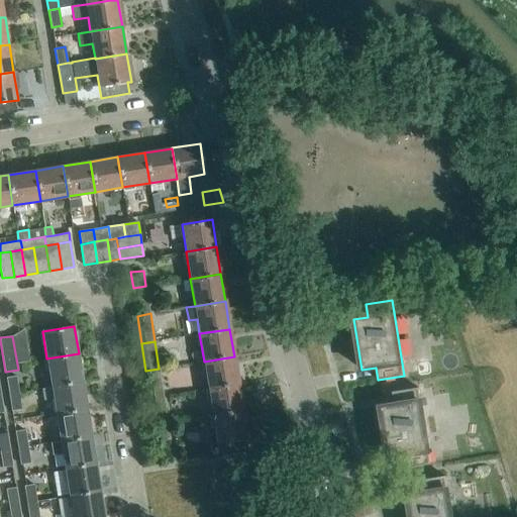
[(83,381),(79,353),(46,358),(52,386),(83,381)]
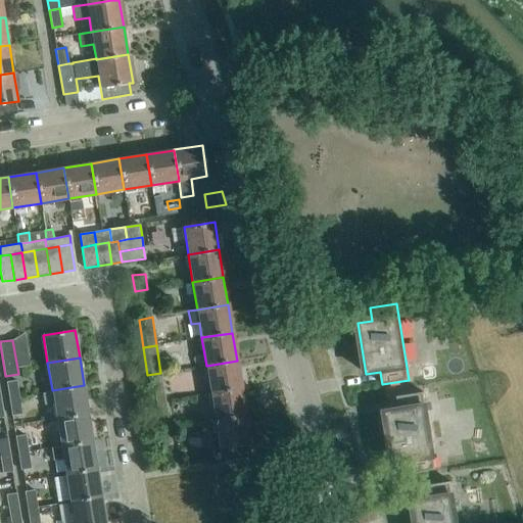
[(241,388),(237,361),(206,366),(210,393),(241,388)]
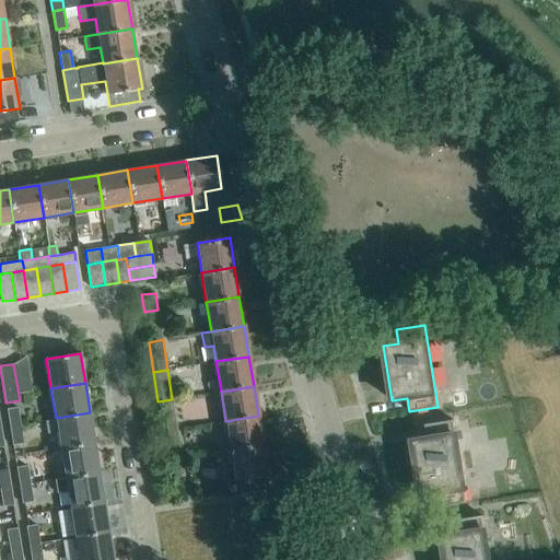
[(177,429),(172,399),(158,401),(162,431),(177,429)]
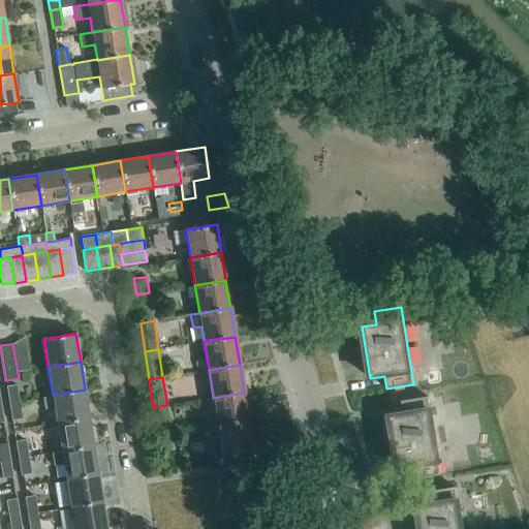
[(19,401),(17,384),(6,386),(8,402),(19,401)]
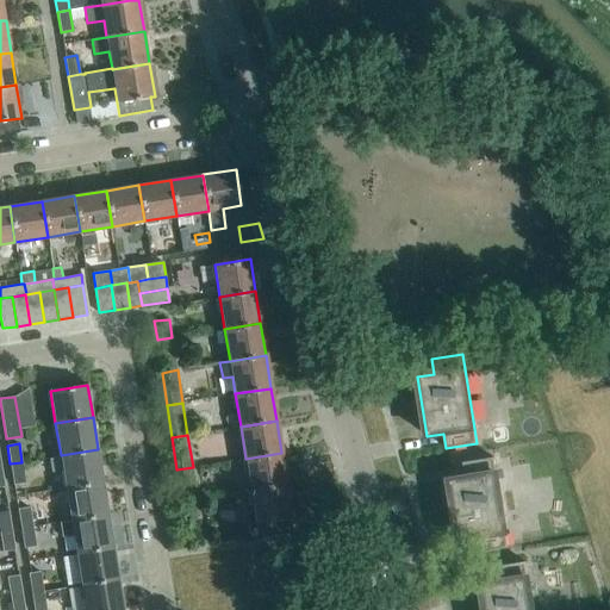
[(104,481),(98,449),(61,455),(61,456),(49,459),(51,472),(63,470),(66,487),(104,481)]
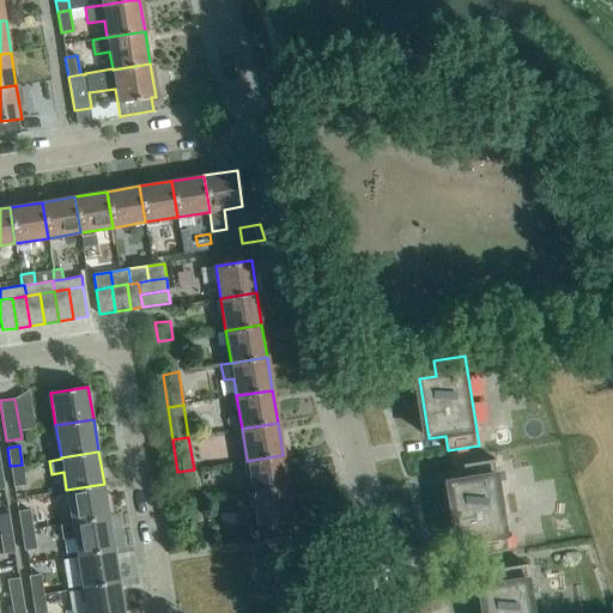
[(289,487),(283,455),(247,461),(253,493),(289,487)]
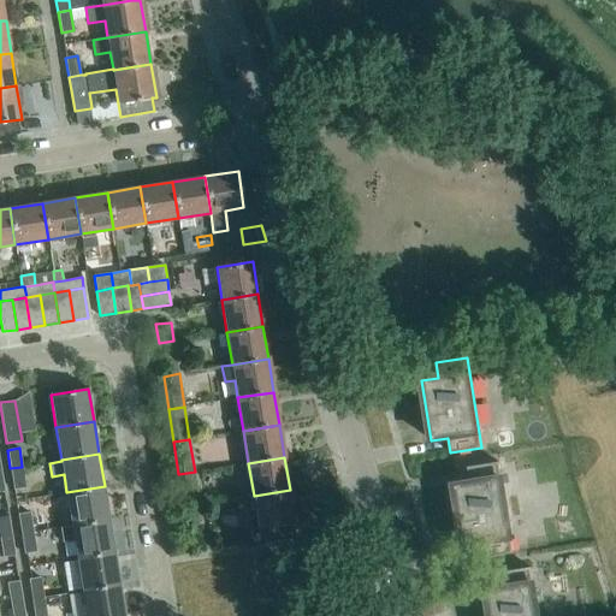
[(514,554),(499,462),(468,467),(471,483),(454,485),(463,545),(480,543),(483,558),(514,554)]
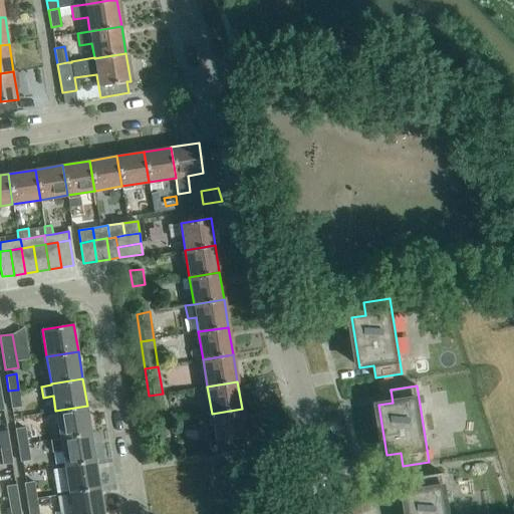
[(21,407),(18,390),(8,391),(11,409),(21,407)]
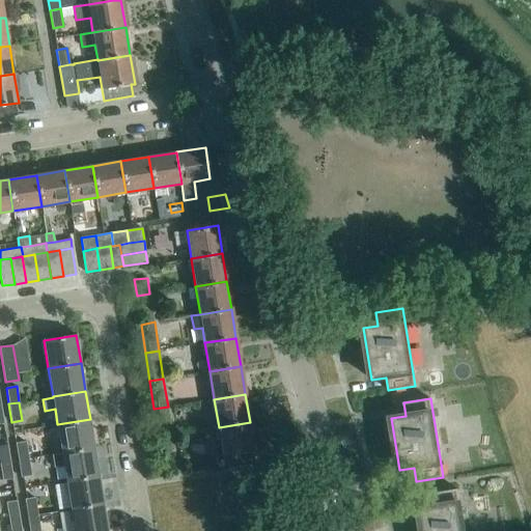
[(172,435),(168,407),(154,409),(158,438),(172,435)]
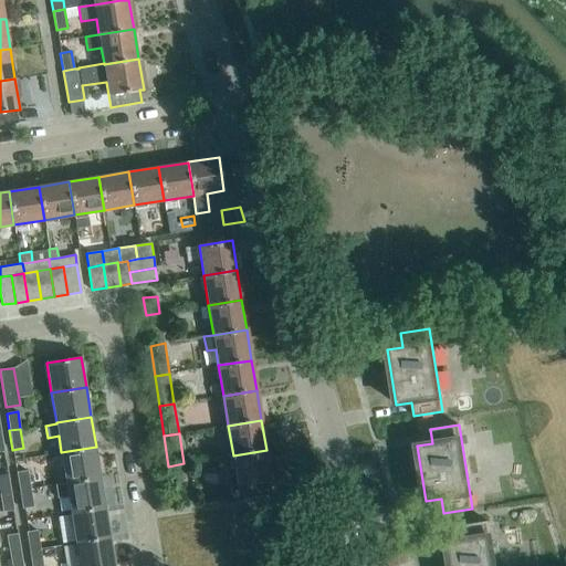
[(101,477),(96,447),(61,452),(66,482),(101,477)]
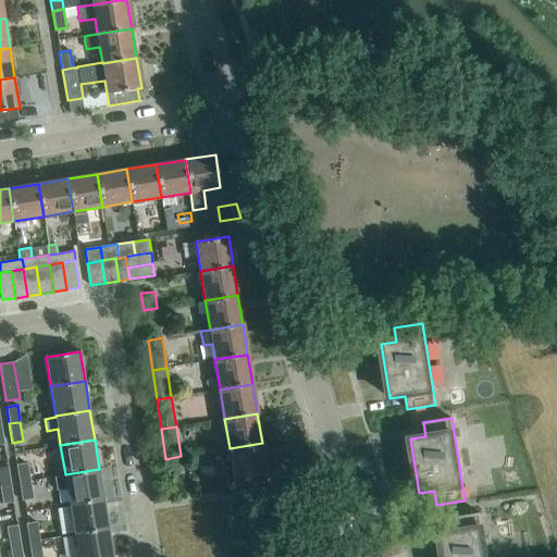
[(267,472),(262,443),(230,448),(234,478),(267,472)]
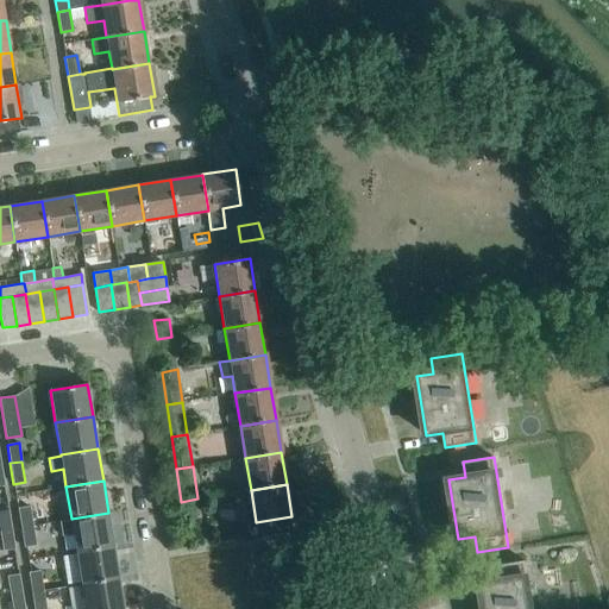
[(201,518),(198,498),(181,502),(183,520),(201,518)]
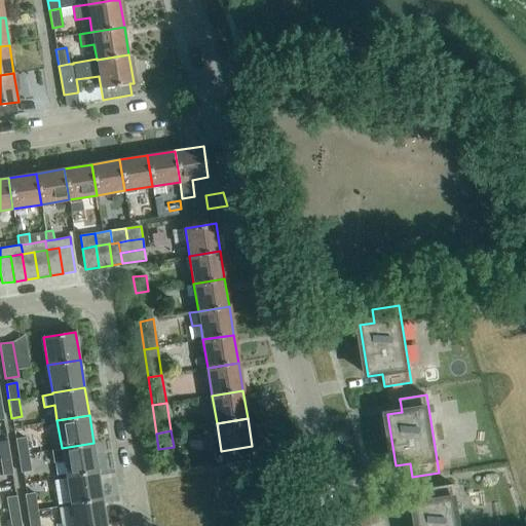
[(28,454),(26,437),(15,439),(17,455),(28,454)]
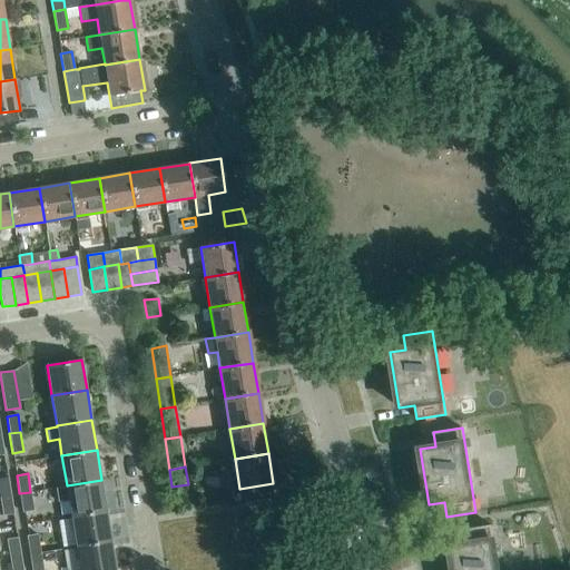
[(0,497),(11,495),(8,477),(0,478),(0,497)]
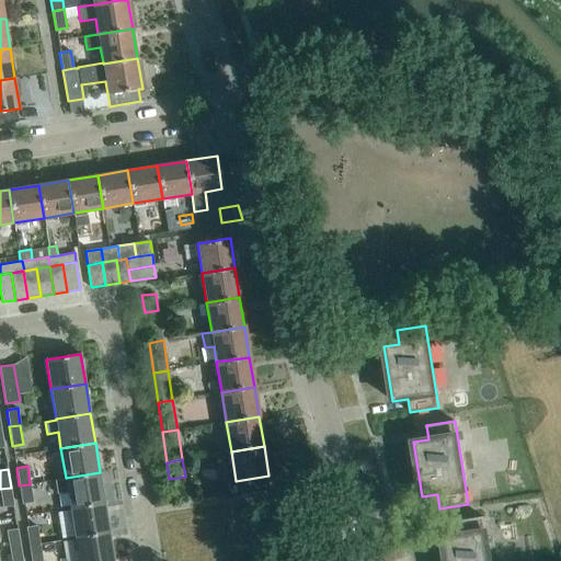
[(105,502),(100,472),(66,478),(66,479),(57,480),(59,492),(68,491),(70,507),(105,502)]
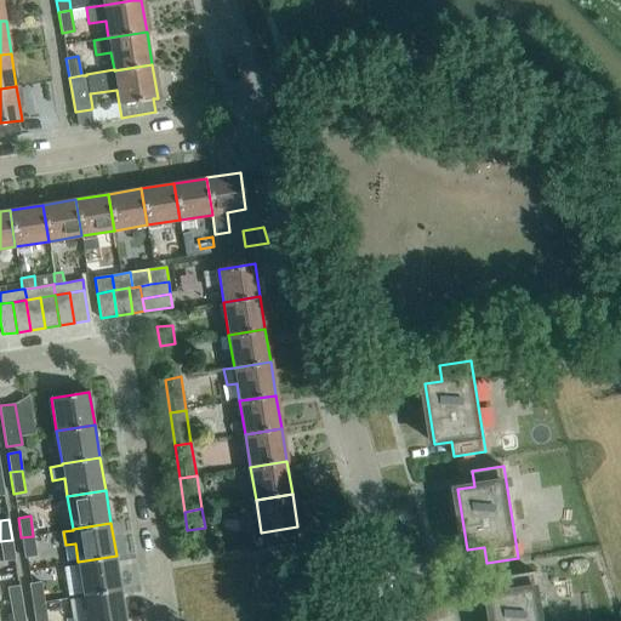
[(36,557),(33,536),(21,537),(24,558),(36,557)]
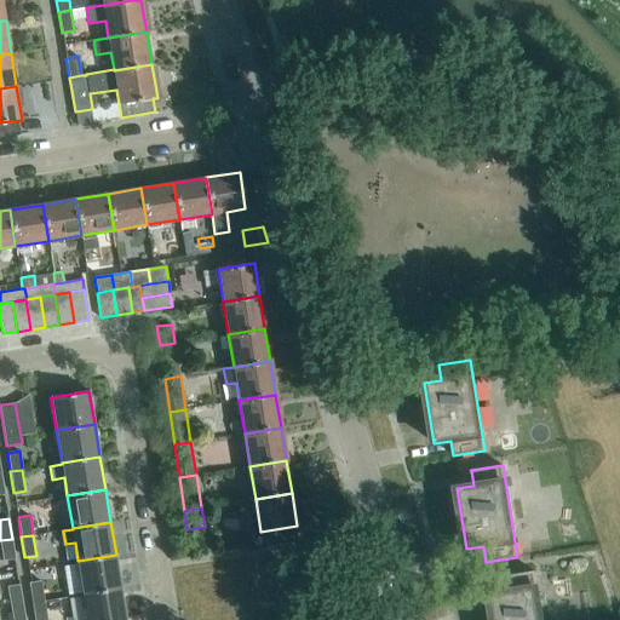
[(15,558),(12,539),(0,540),(0,544),(3,561),(15,558)]
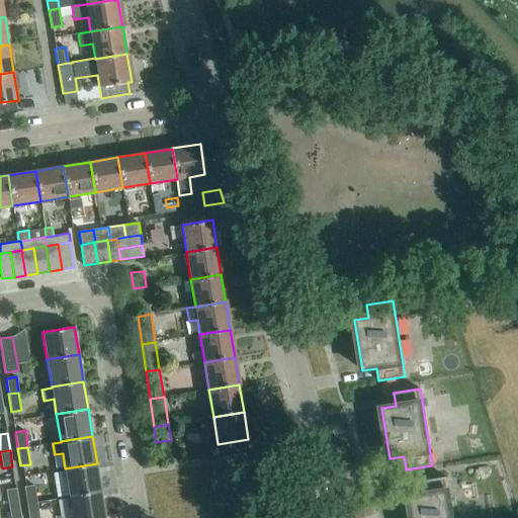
[(101,491),(97,463),(65,468),(69,496),(101,491)]
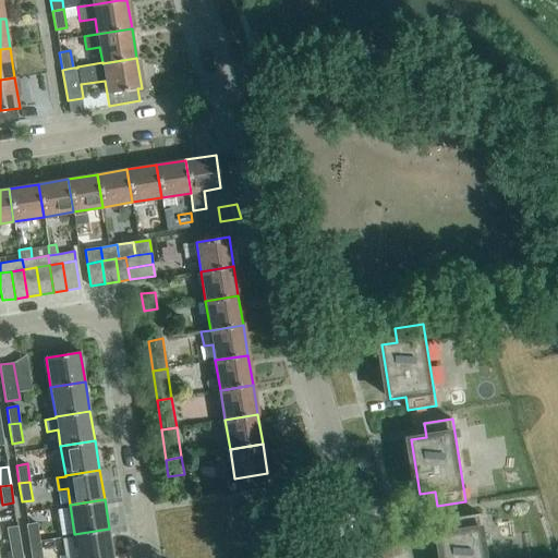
[(487,557),(481,514),(453,519),(456,532),(439,534),(443,557),(487,557)]
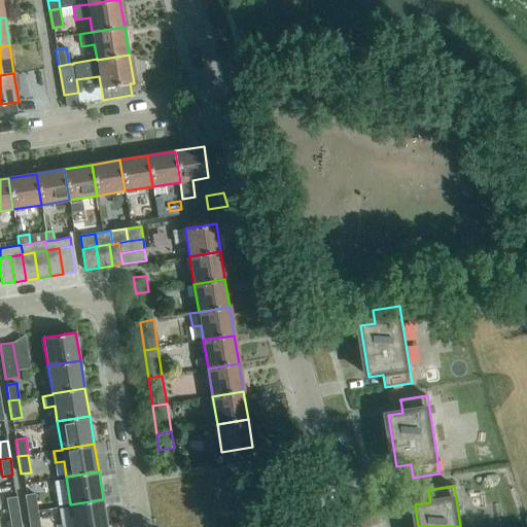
[(37,511),(35,493),(24,495),(27,512),(37,511)]
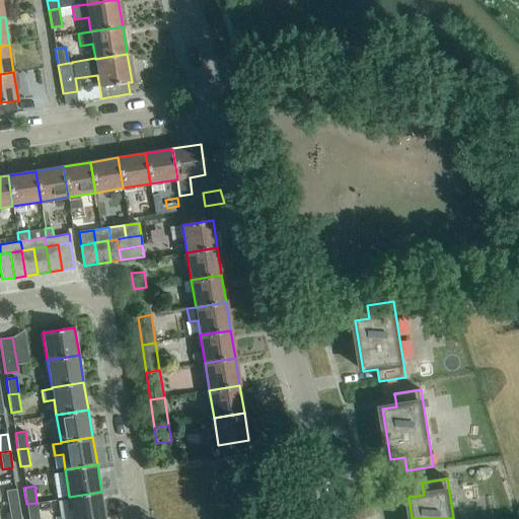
[(19,506),(16,489),(6,491),(8,507),(19,506)]
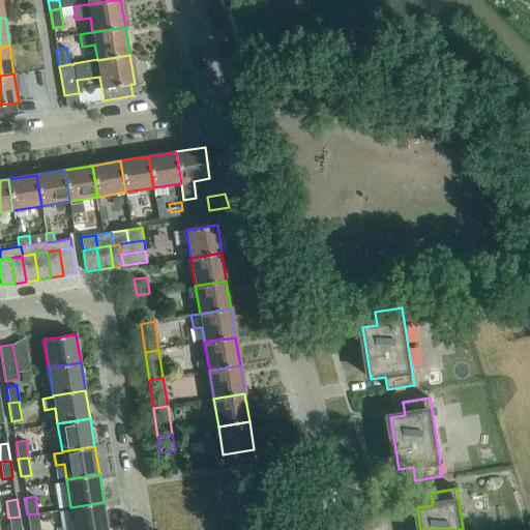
[(108,529),(104,502),(70,507),(74,529),(108,529)]
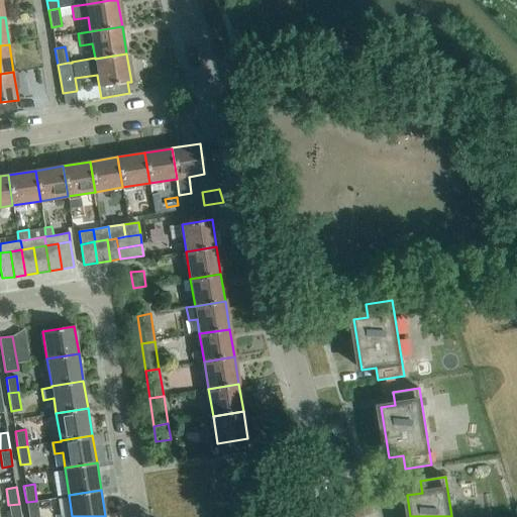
[(38,516),(36,501),(26,502),(28,516),(38,516)]
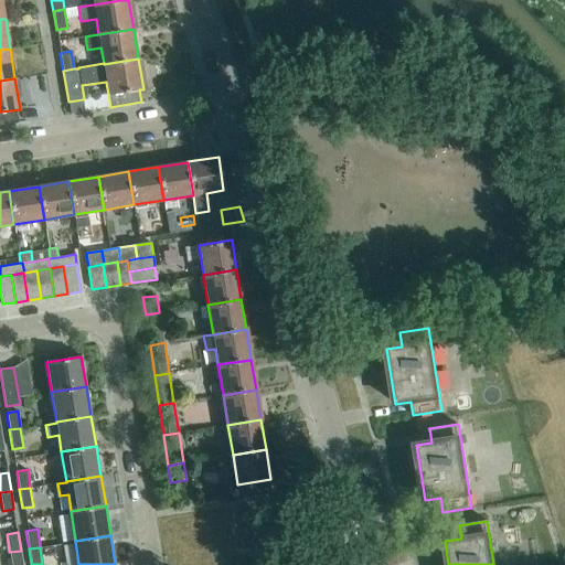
[(22,564),(21,551),(9,552),(11,564),(22,564)]
